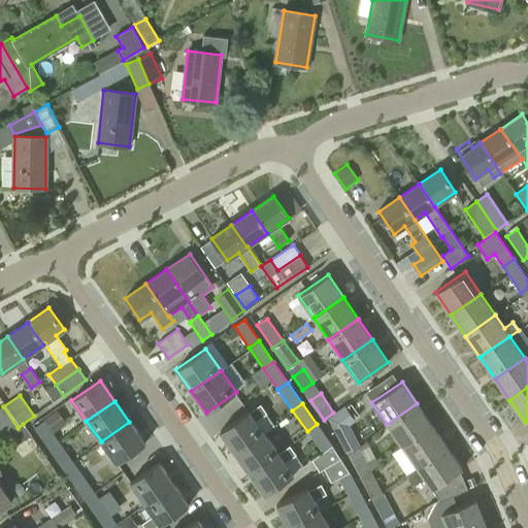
[(402,446),(432,425),(417,403),(387,424),(402,446)]
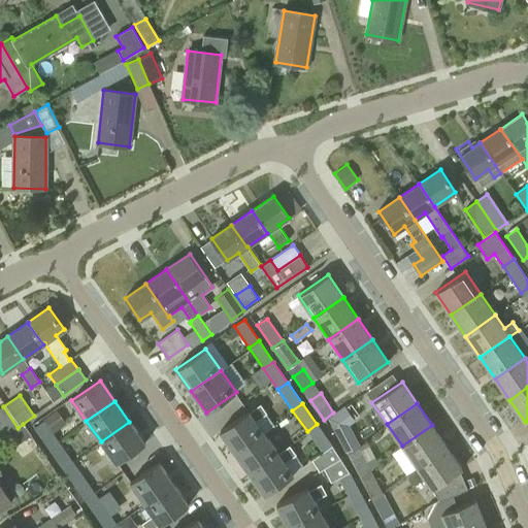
[(6,435),(18,428),(3,406),(0,408),(0,437),(1,439),(6,435)]
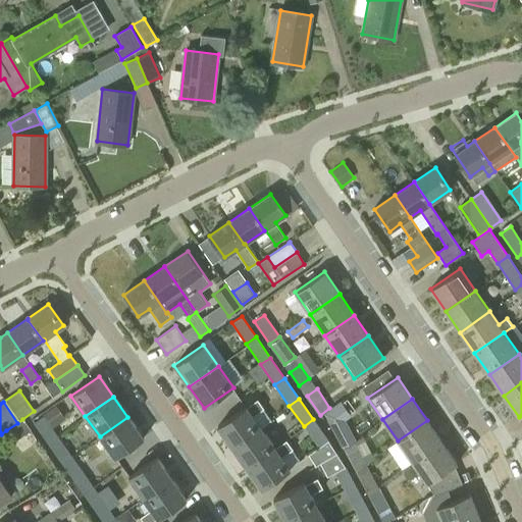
[(43,415),(44,416),(52,428),(65,419),(55,405),(43,415)]
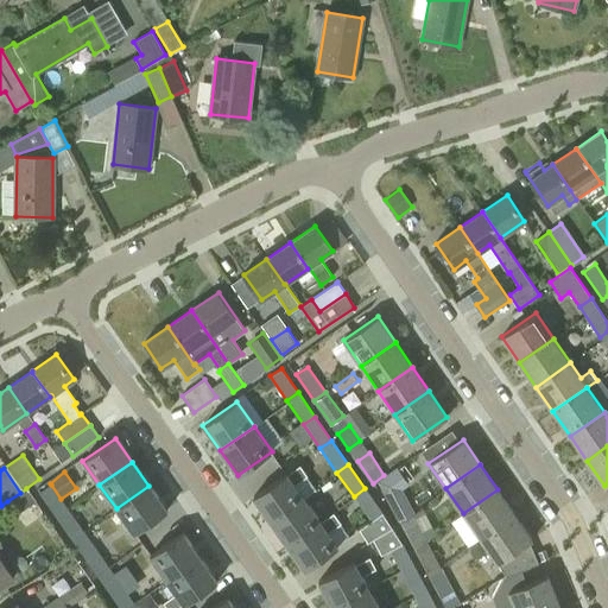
[(286,473),(252,496),(270,521),(304,496),(286,473)]
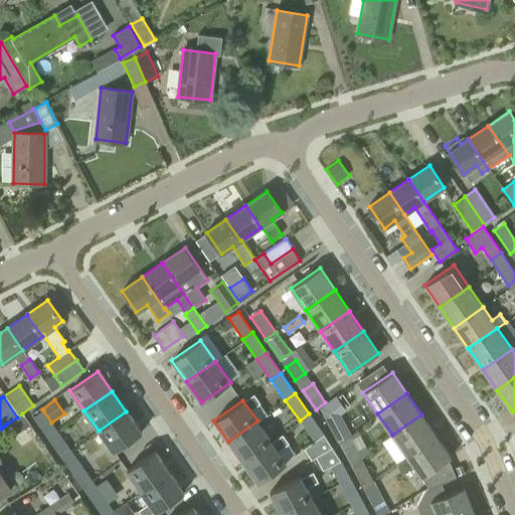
[(48,438),(57,432),(51,422),(43,410),(34,417),(48,438)]
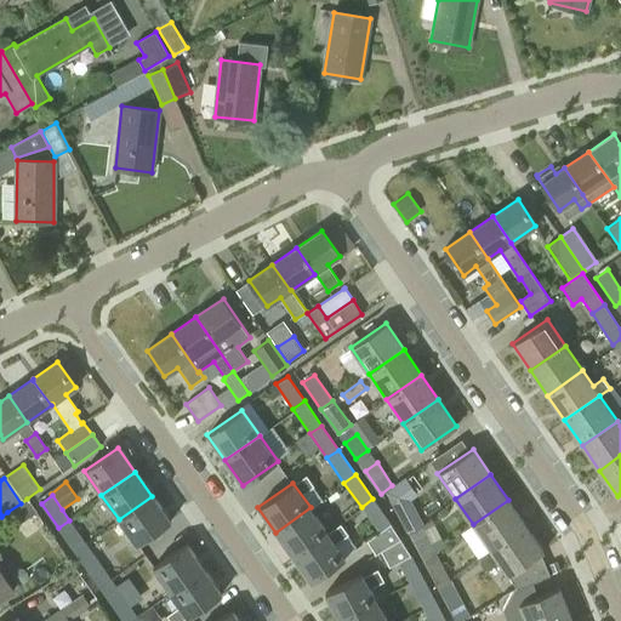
[(136,545),(169,520),(152,496),(119,519),(136,545)]
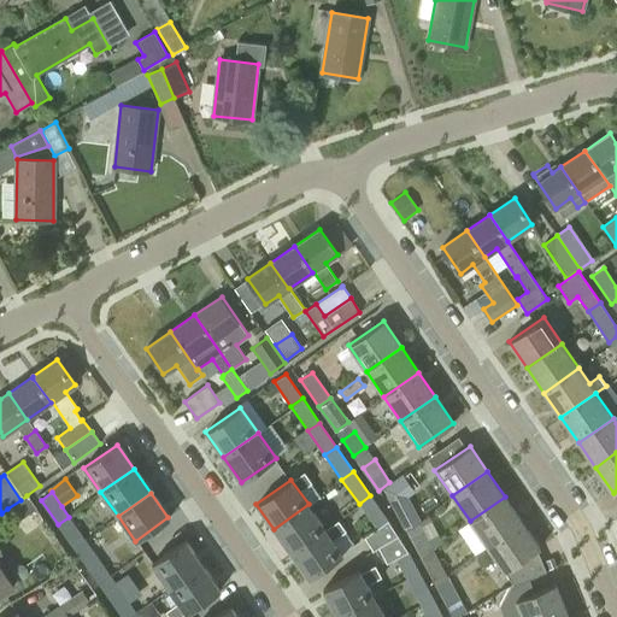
[(21,500),(7,509),(16,522),(36,509),(27,495),(21,500)]
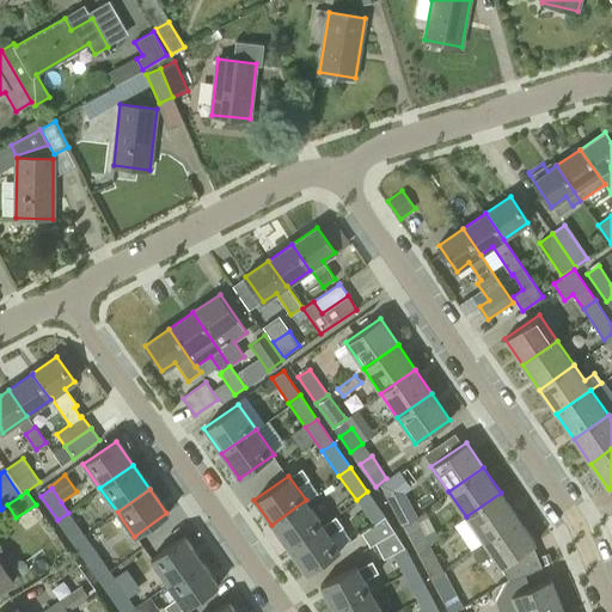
[(375,543),(395,531),(385,516),(367,491),(356,500),(373,524),(361,532),(371,546),(375,543)]
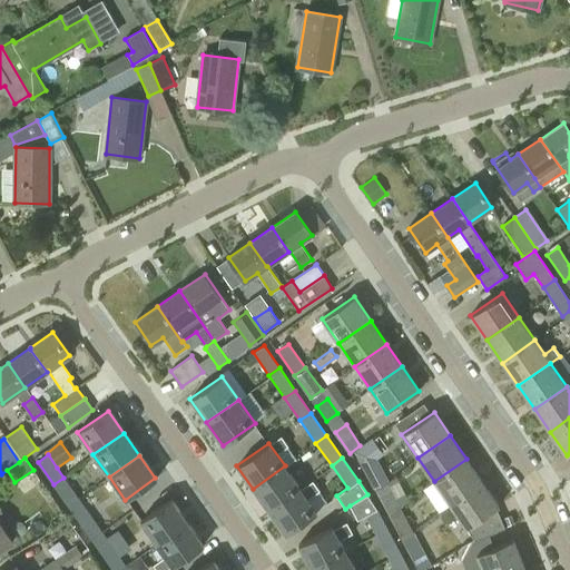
[(375,491),(387,483),(374,459),(362,465),(375,491)]
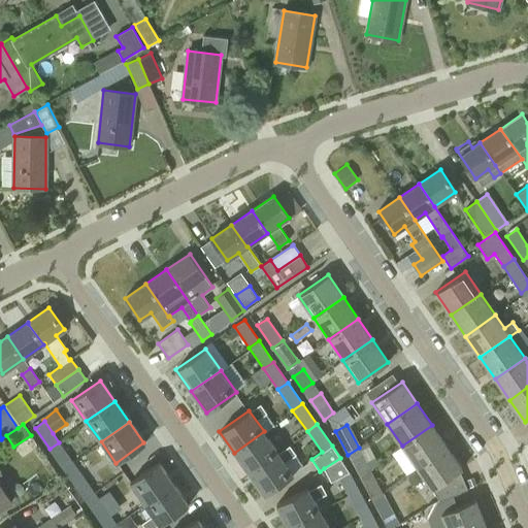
[(417,467),(447,447),(432,425),(402,446),(417,467)]
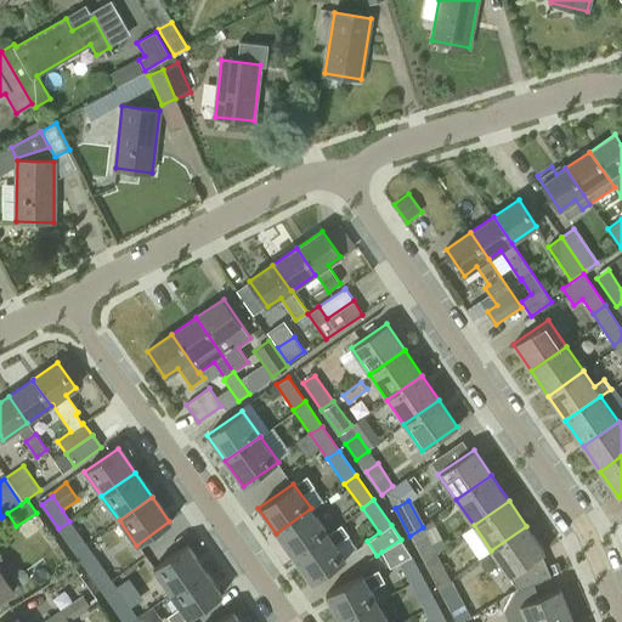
[(311,508),(276,533),(293,558),(328,533),(311,508)]
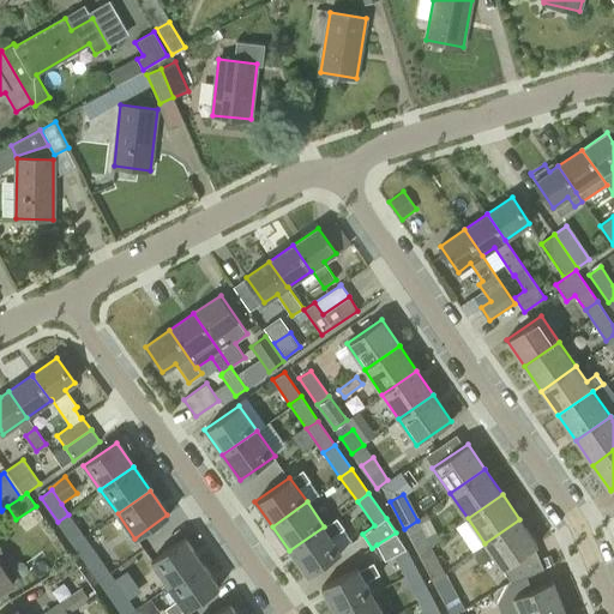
[(74,546),(85,539),(68,515),(58,522),(74,546)]
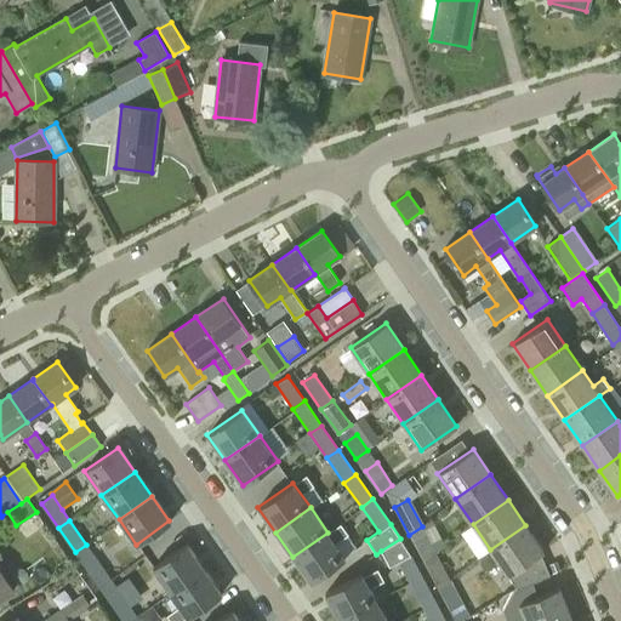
[(525,525),(490,550),(508,576),(517,588),(550,575),(541,553),(543,552),(525,525)]
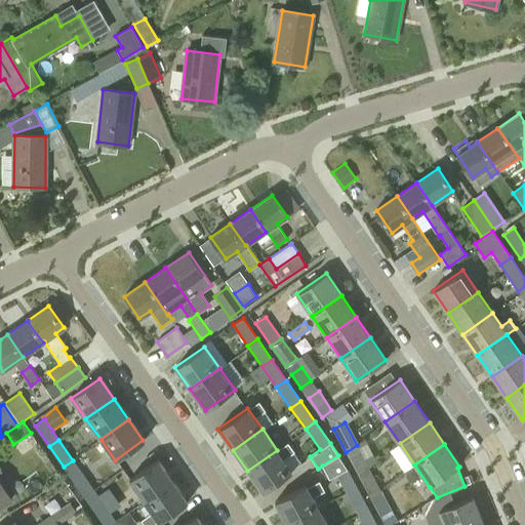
[(358,474),(369,468),(357,445),(346,452),(358,474)]
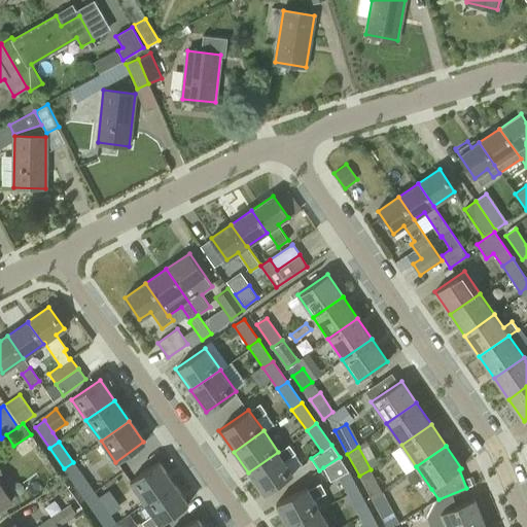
[(278,452),(248,472),(264,494),(293,472),(278,452)]
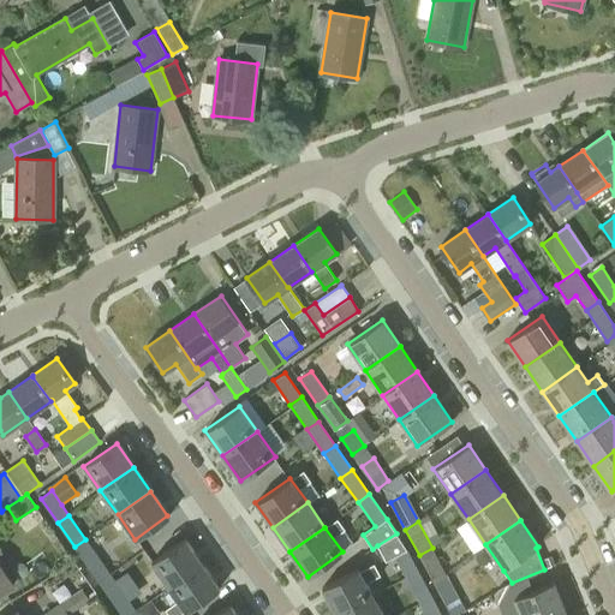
[(407,581),(421,574),(407,550),(396,533),(377,545),(386,561),(394,556),(407,581)]
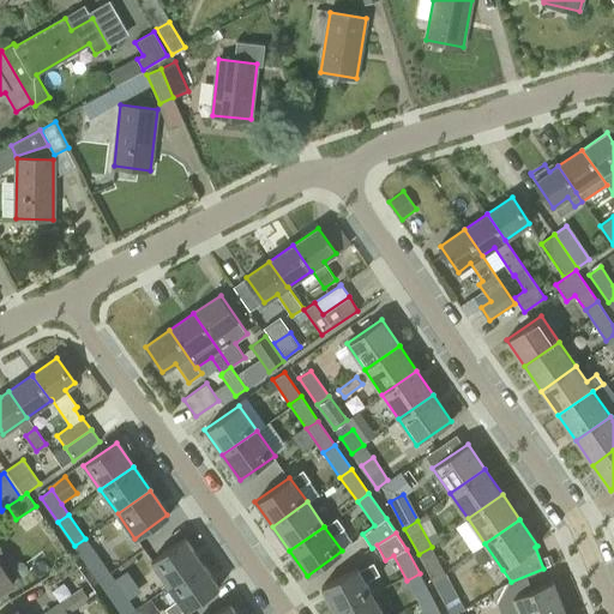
[(92,570),(102,563),(85,539),(74,546),(92,570)]
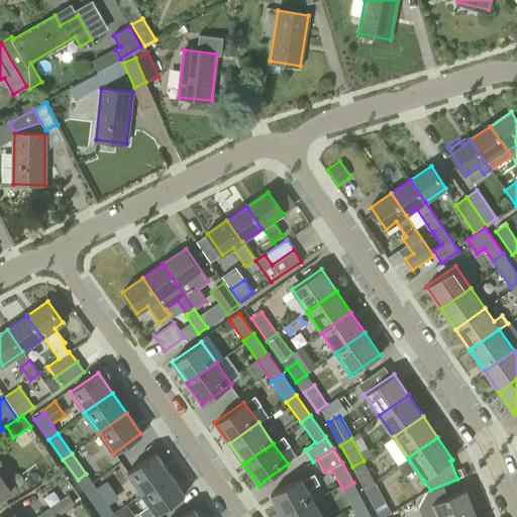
[(170,475),(154,454),(127,474),(141,494),(170,475)]
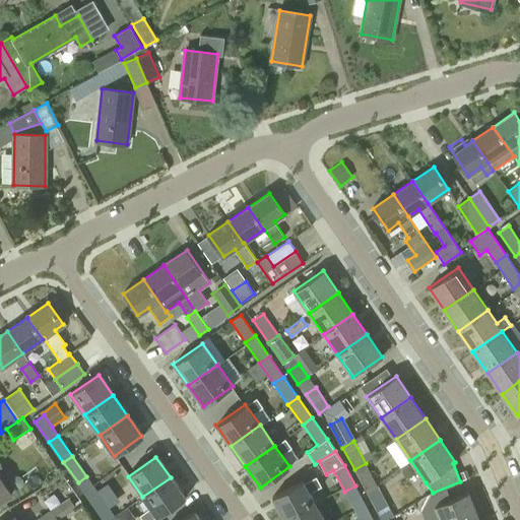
[(0,500),(12,493),(0,474),(0,466),(2,465),(0,461),(0,500)]
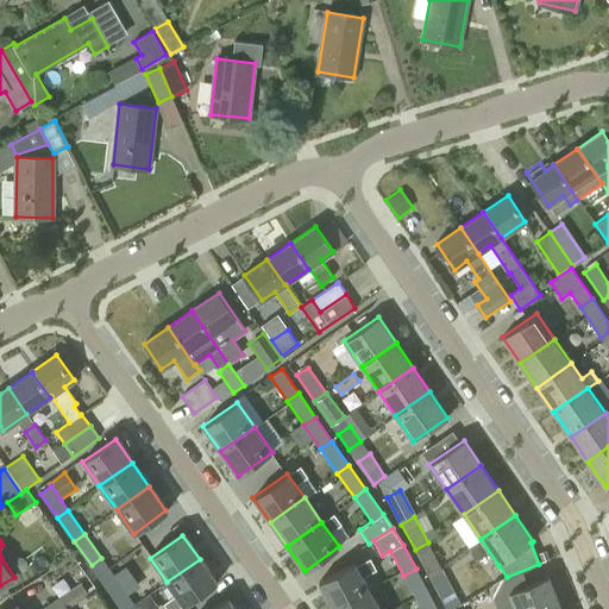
[(428,576),(443,569),(428,542),(415,550),(428,576)]
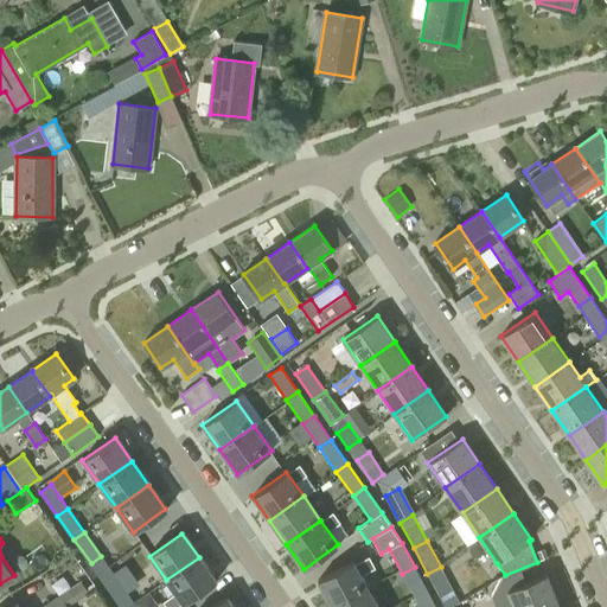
[(544,549),(537,553),(541,561),(548,557),(544,549)]
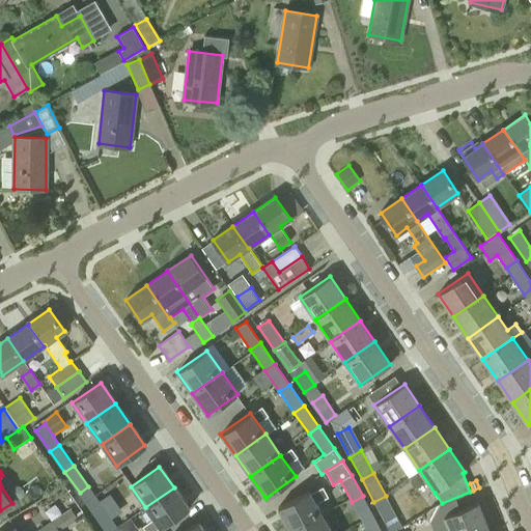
[(94,513),(104,507),(88,486),(80,493),(94,513)]
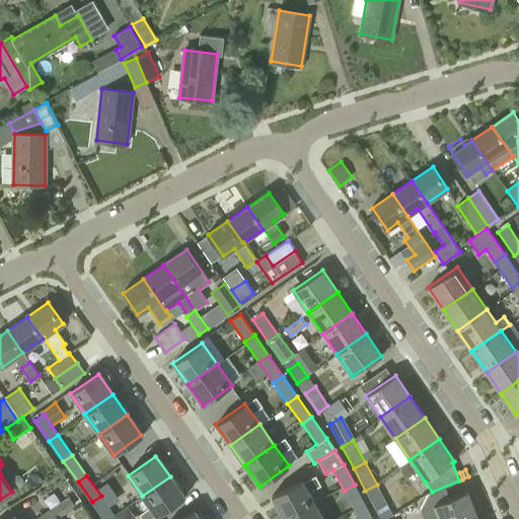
[(184,497),(170,476),(142,496),(156,517),(184,497)]
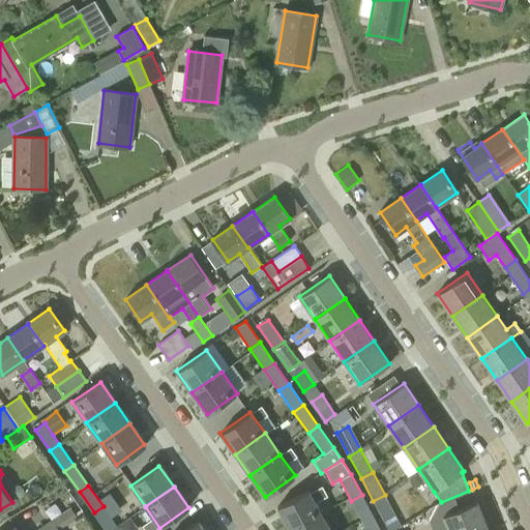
[(310,489),(276,506),(289,529),(322,512),(310,489)]
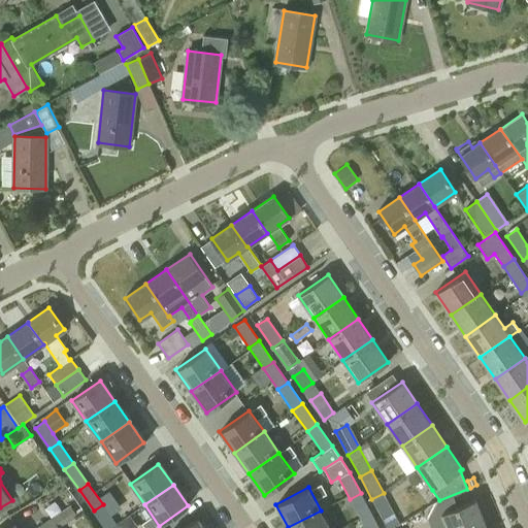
[(361,520),(371,514),(361,493),(350,499),(361,520)]
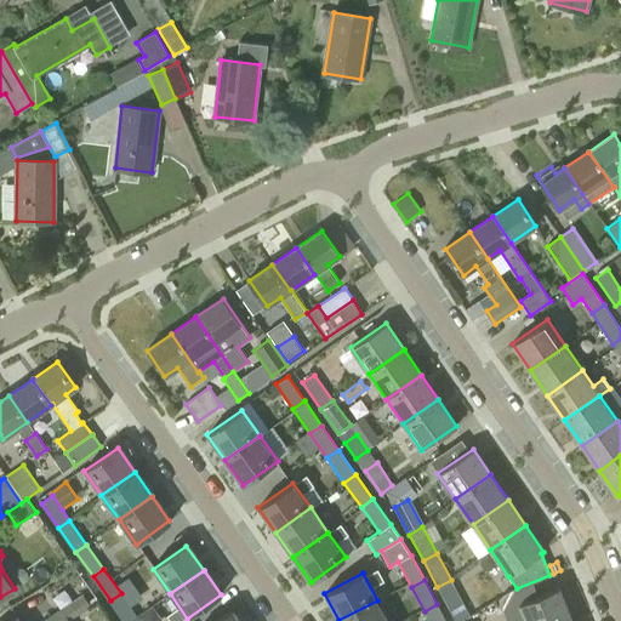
[(451,580),(437,587),(451,615),(466,608),(451,580)]
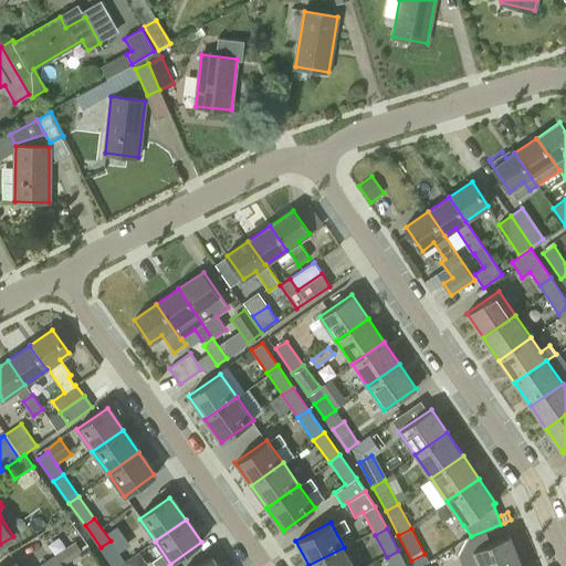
[(479,565),(511,565),(521,563),(510,535),(473,551),(479,565)]
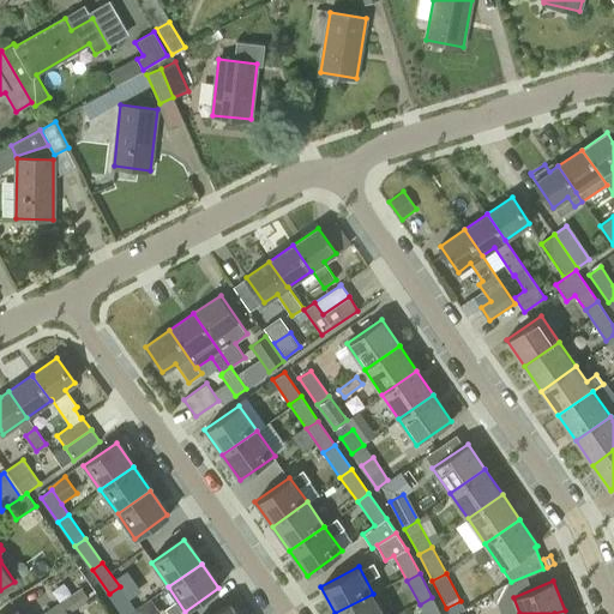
[(122,613),(131,613),(137,611),(120,587),(109,594),(122,613)]
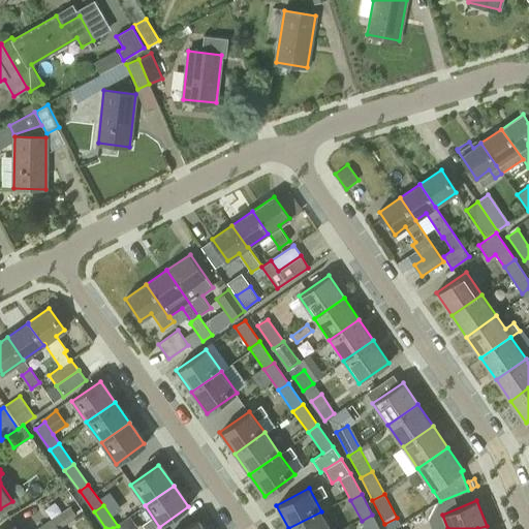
[(56,528),(59,527),(76,516),(70,506),(36,528),(56,528)]
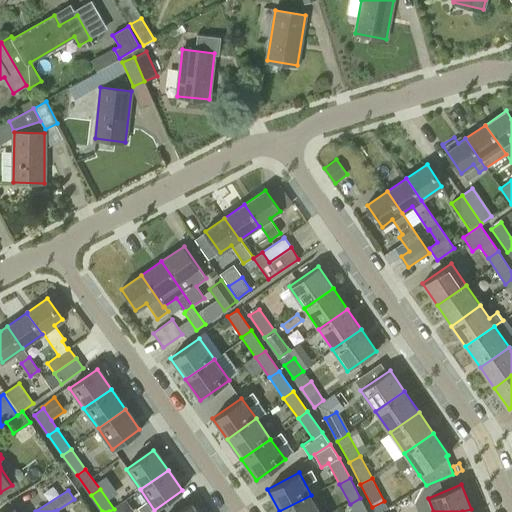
[(319,511),(311,495),(279,511),(319,511)]
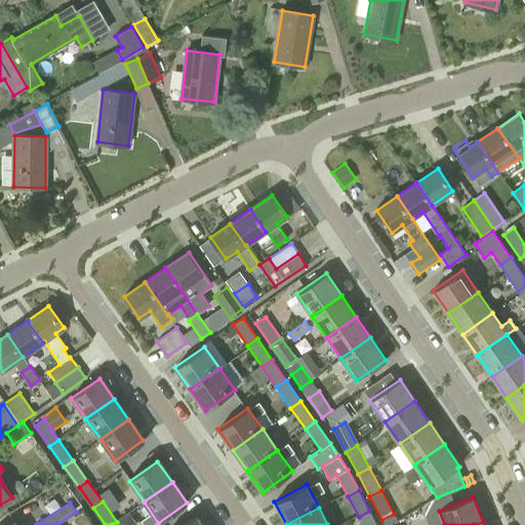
[(376,524),(369,511),(359,517),(363,524),(376,524)]
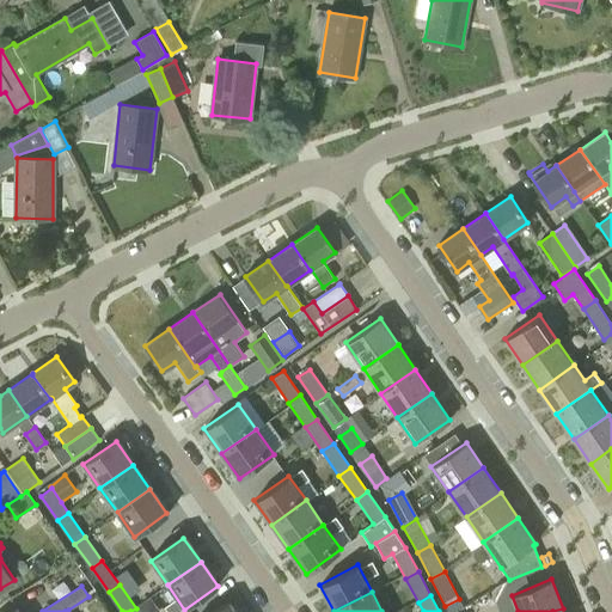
[(237,611),(230,600),(209,611),(237,611)]
